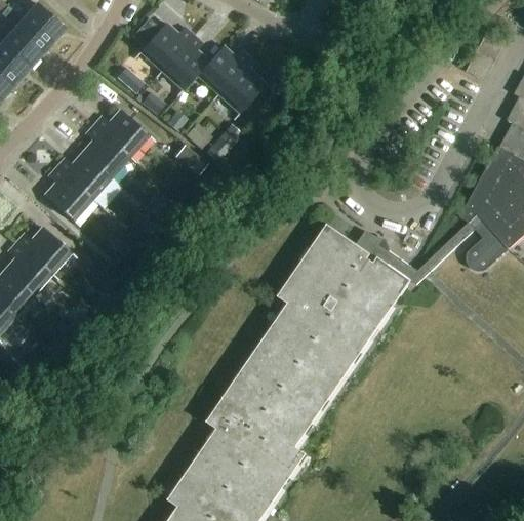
[(354,12),(361,4),(357,0),(340,0),(354,12)]
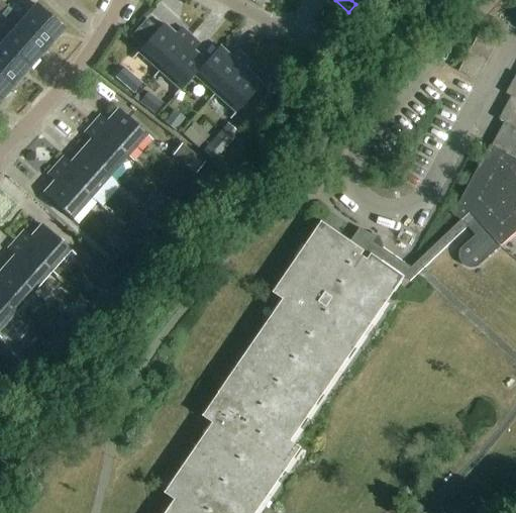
[(7,5),(1,11),(0,12),(14,24),(17,21),(45,45),(63,26),(34,2),(20,17),(7,5)]
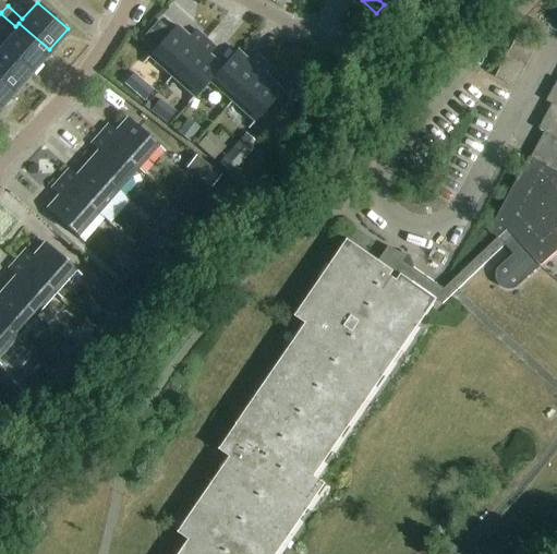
[(0,44),(31,70),(49,49),(19,23),(15,26),(4,39),(0,35),(0,44)]
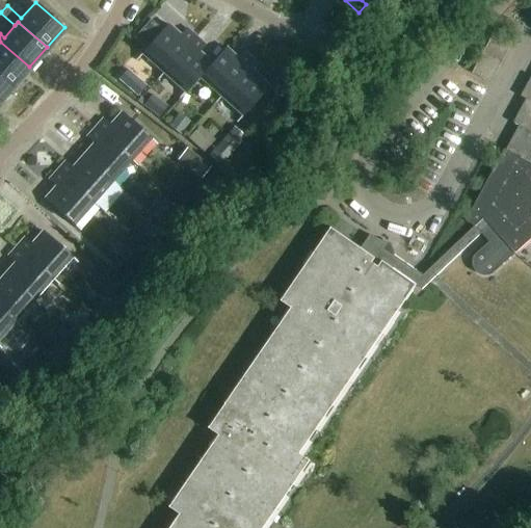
[(179,33),(166,22),(140,51),(162,71),(194,34),(185,26),(179,33)]
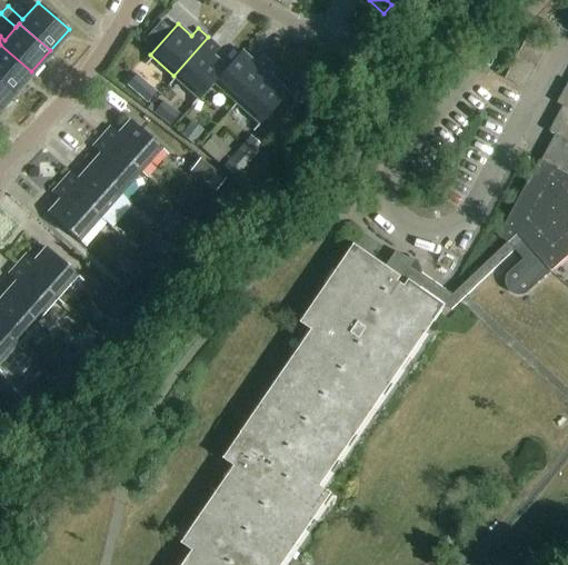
[(505,78),(525,88),(548,42),(528,32),(505,78)]
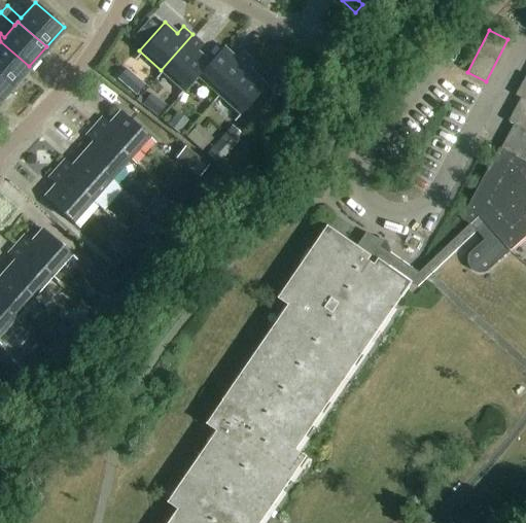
[(182,90),(196,74),(208,61),(196,49),(202,42),(193,34),(161,70),(182,90)]
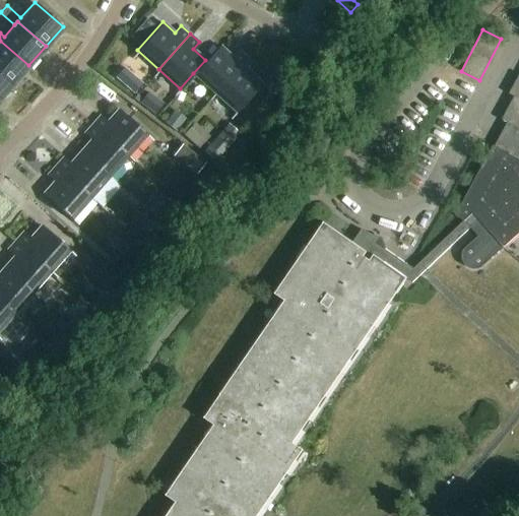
[(0,74),(11,85),(28,65),(0,41),(0,74)]
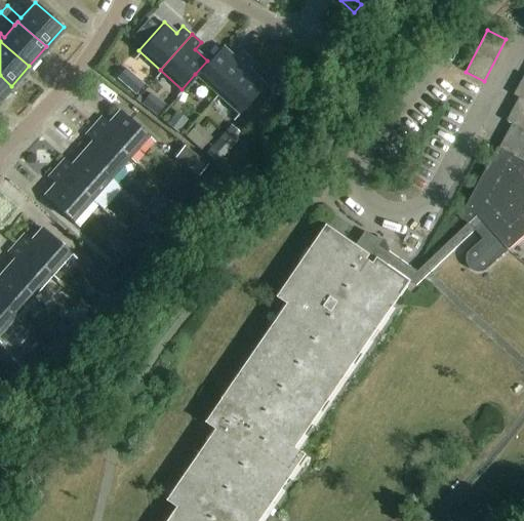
[(222,45),(207,61),(195,74),(216,93),(248,57),(240,49),(234,56),(222,45)]
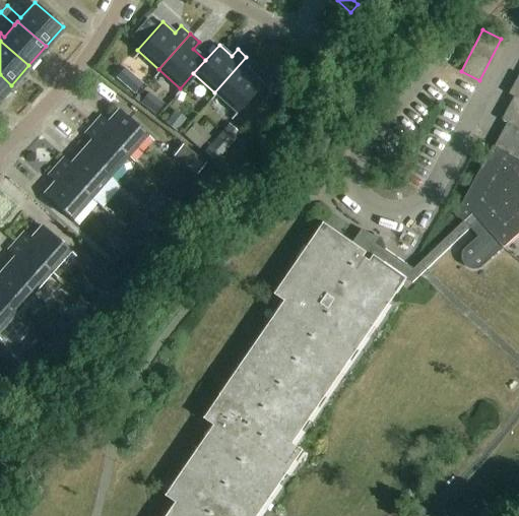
[(255,65),(246,57),(214,92),(236,112),(261,82),(249,71),(255,65)]
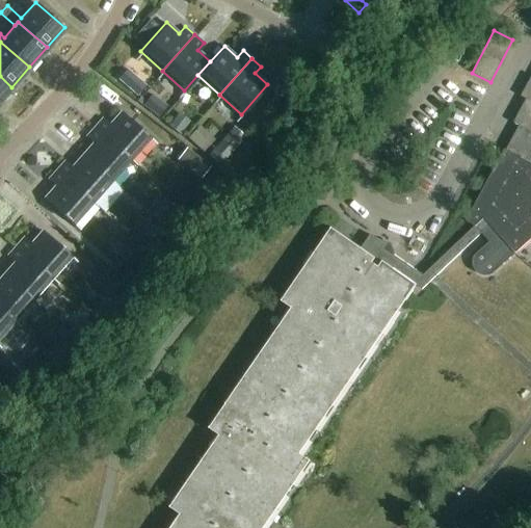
[(127,67),(117,77),(136,94),(145,83),(127,67)]
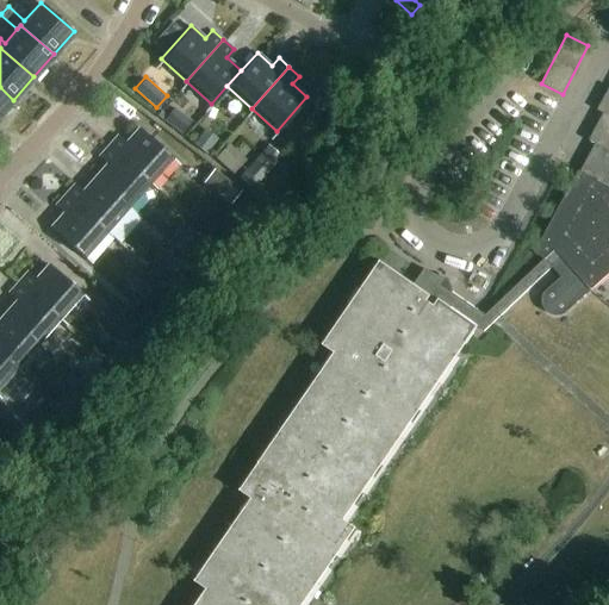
[(205,586),(192,604),(299,604),(339,549),(355,525),(343,517),(476,324),(483,329),(491,322),(495,318),(501,313),(552,264),(561,275),(546,288),(544,291),(542,294),(541,298),(541,303),(542,306),(545,310),(548,312),(552,313),(555,315),(559,315),(564,313),(566,311),(582,298),(591,288),(608,272),(608,86),(597,107),(603,111),(589,138),(608,148),(608,184),(579,168),(535,251),(546,257),(485,312),(480,310),(436,280),(428,292),(393,268),(379,259),(322,342),(334,350),(238,487),(250,496),(213,549),(193,578),(205,586)]
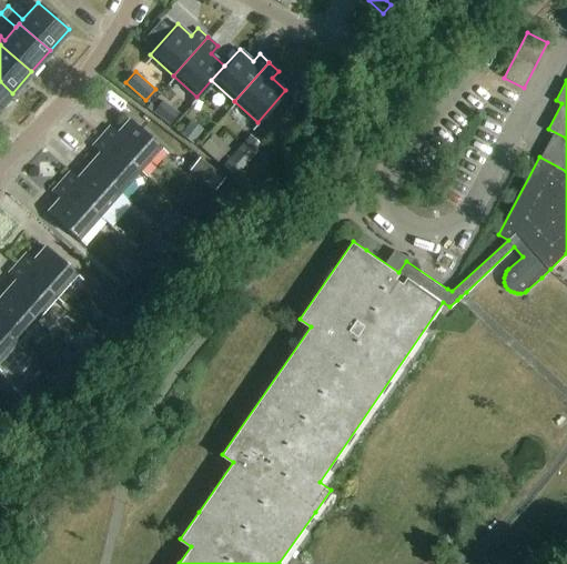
[(0,107),(12,93),(0,81),(0,107)]
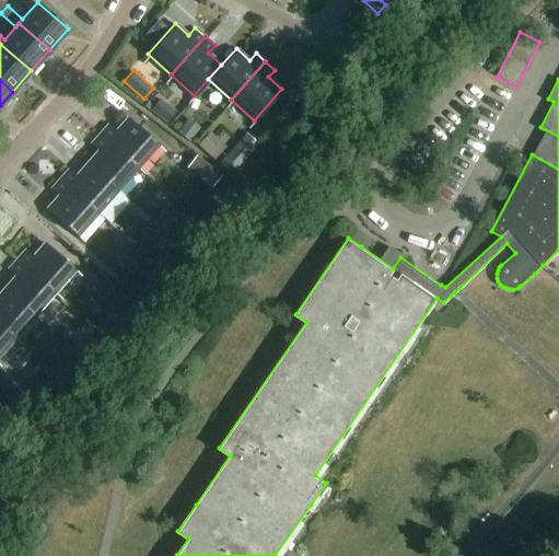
[(159,96),(150,108),(166,122),(175,109),(159,96)]
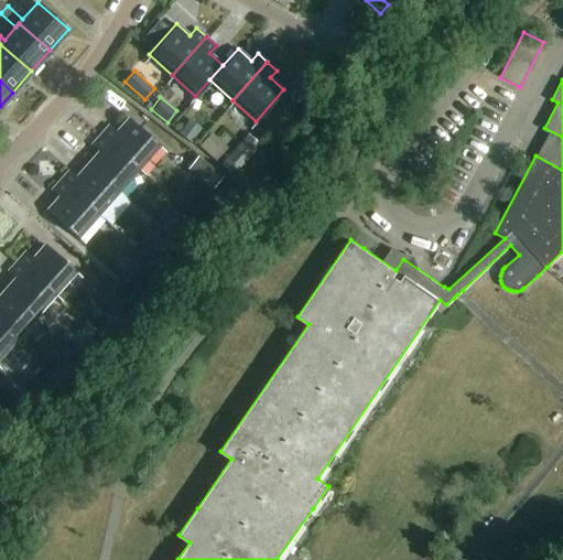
[(108,124),(99,133),(138,168),(159,144),(128,117),(116,130),(108,124)]
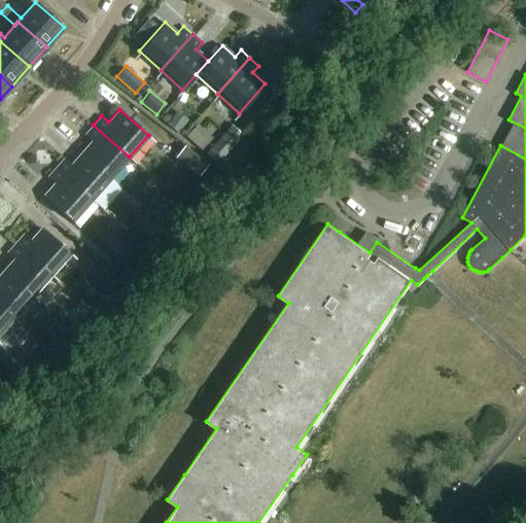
[(165,123),(177,132),(186,119),(174,110),(165,123)]
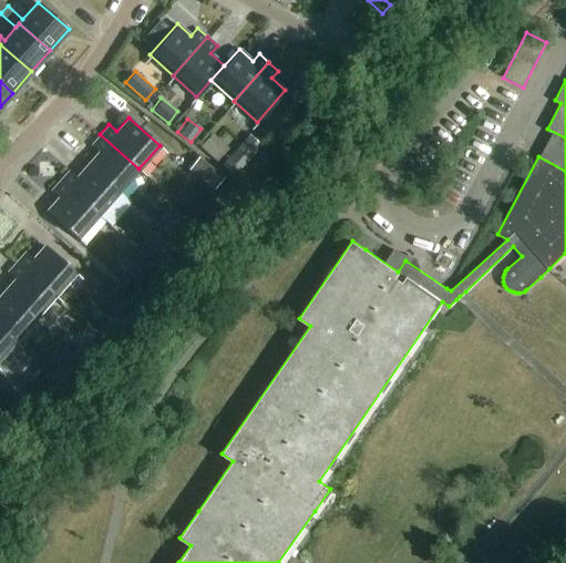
[(228,154),(240,165),(260,143),(248,133),(228,154)]
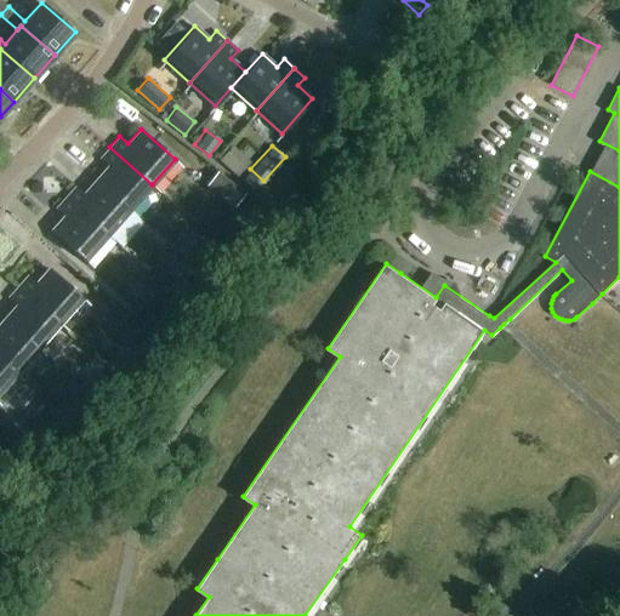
[(108,164),(96,178),(130,209),(152,184),(109,147),(101,158),(108,164)]
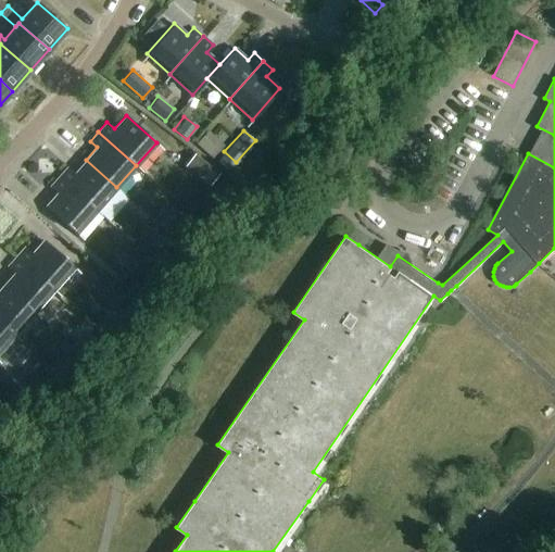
[(194,152),(184,165),(210,185),(219,172),(194,152)]
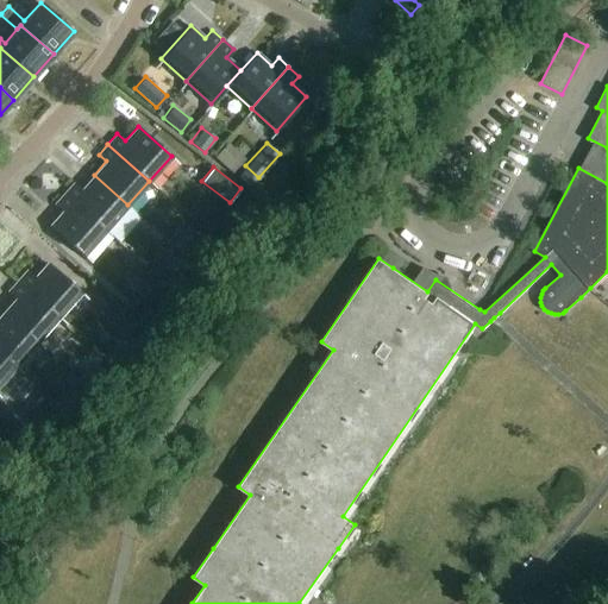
[(74,182),(64,193),(106,230),(127,205),(94,175),(81,189),(74,182)]
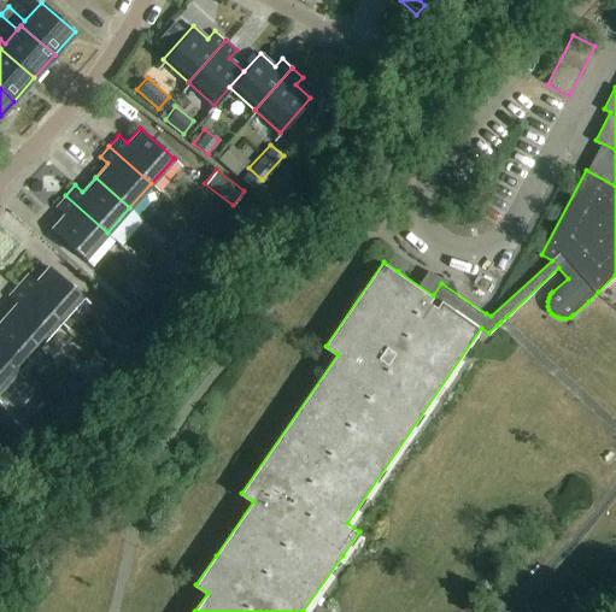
[(84,258),(107,233),(65,195),(56,206),(64,213),(51,228),(84,258)]
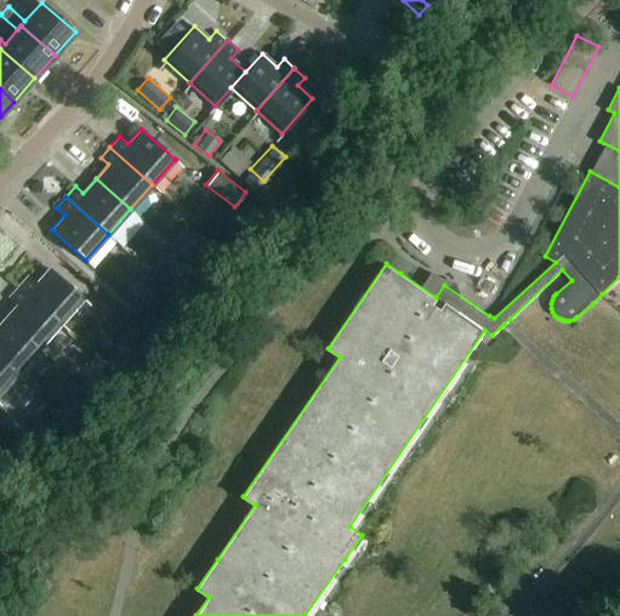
[(212,215),(203,227),(212,234),(222,223),(212,215)]
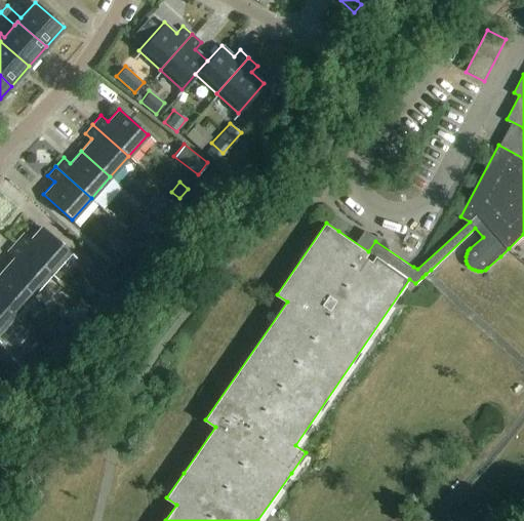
[(163,195),(149,210),(161,221),(175,205),(163,195)]
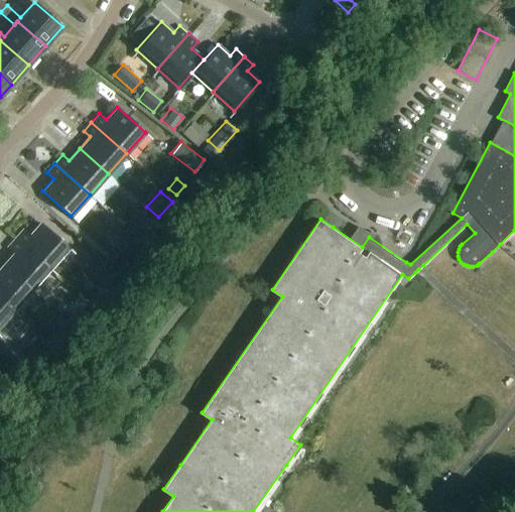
[(143,212),(132,226),(144,235),(155,222),(143,212)]
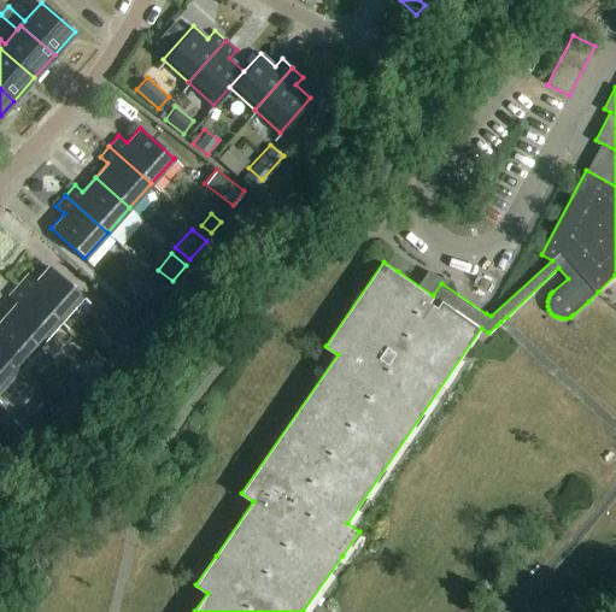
[(82,295),(48,265),(35,280),(27,272),(17,283),(59,321),(82,295)]
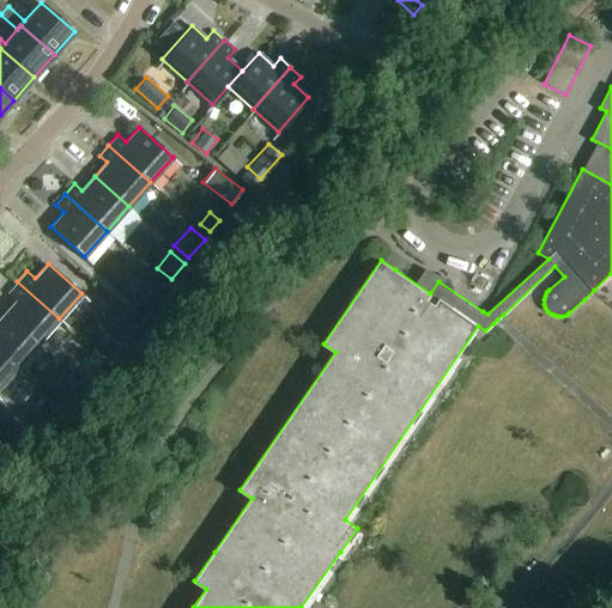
[(16,299),(4,314),(37,344),(59,318),(17,281),(8,292),(16,299)]
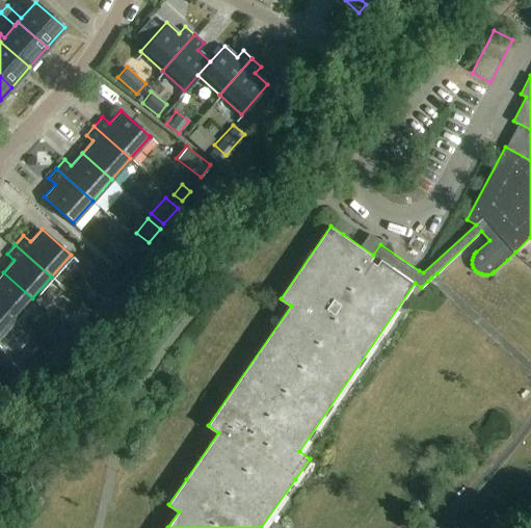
[(127,244),(107,268),(120,278),(138,254),(127,244)]
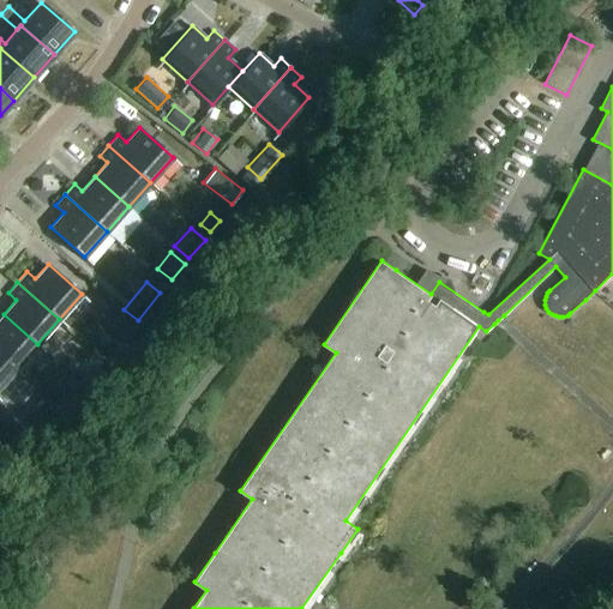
[(114,303),(103,315),(127,337),(138,325),(114,303)]
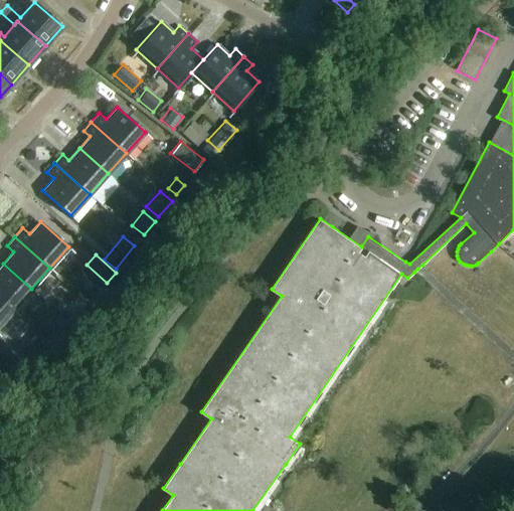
[(0,298),(13,310),(31,289),(3,264),(0,267),(0,298)]
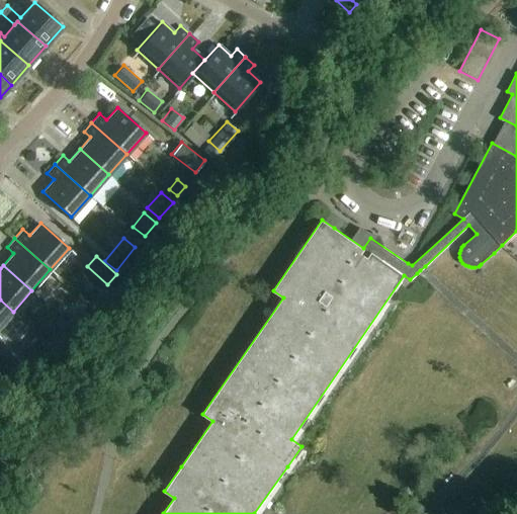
[(0,326),(13,312),(0,300),(0,326)]
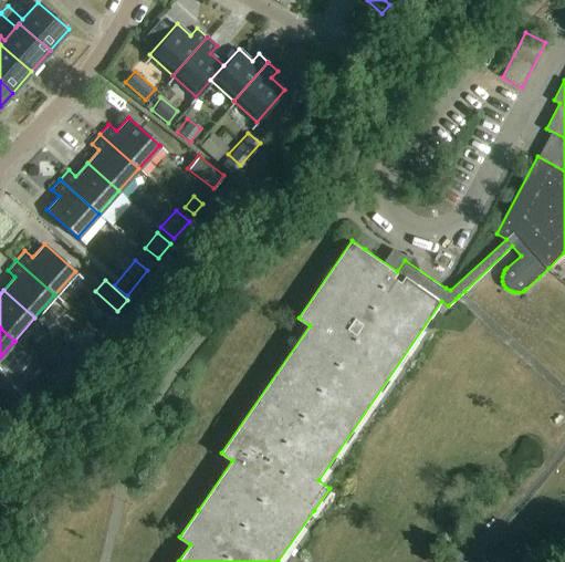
[(94,343),(90,340),(82,350),(86,353),(91,357),(98,347),(94,343)]
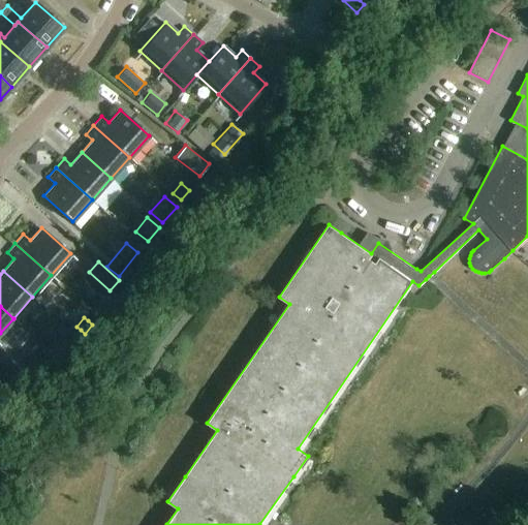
[(69,329),(60,320),(52,330),(61,338),(69,329)]
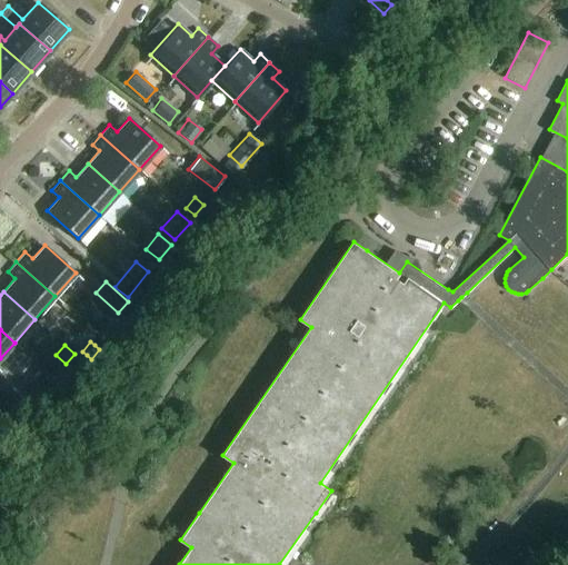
[(35,374),(43,380),(49,374),(41,366),(35,374)]
